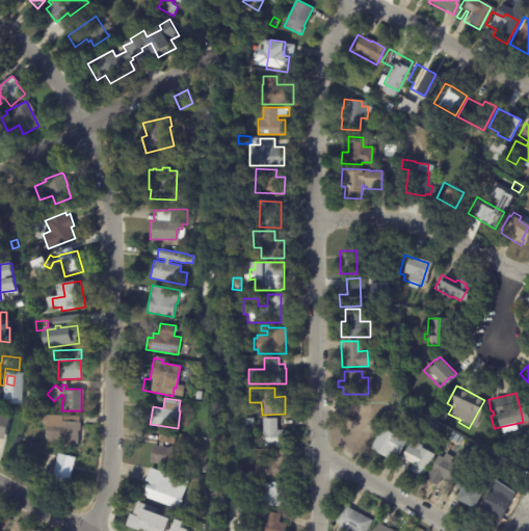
[(345,413),(345,410),(344,410),(344,408),(344,404),(362,404),(361,433),(343,433),(344,427),(343,427),(343,425),(344,425),(345,413)]
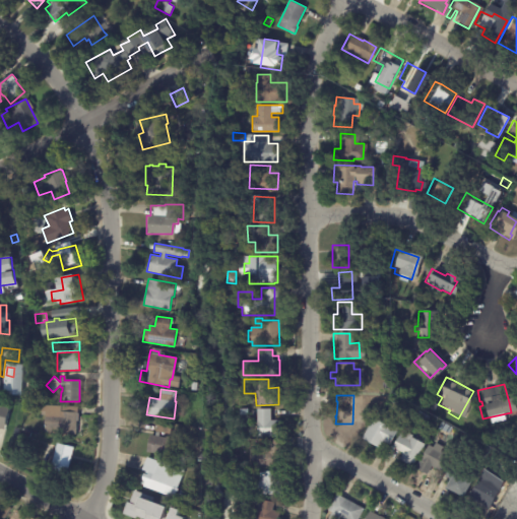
[(0,402),(11,405),(6,430),(0,429),(0,402)]
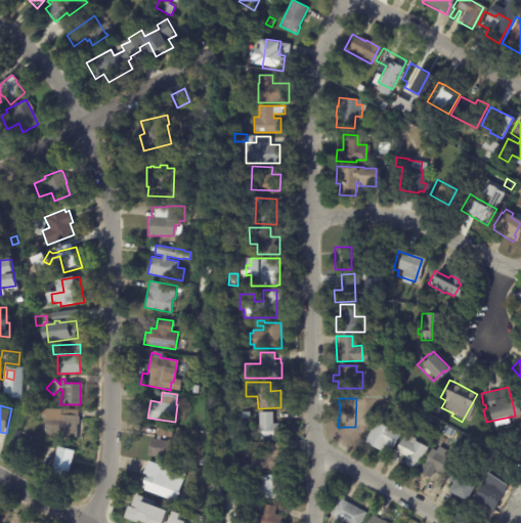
[(28,416),(28,407),(36,408),(35,417),(28,416)]
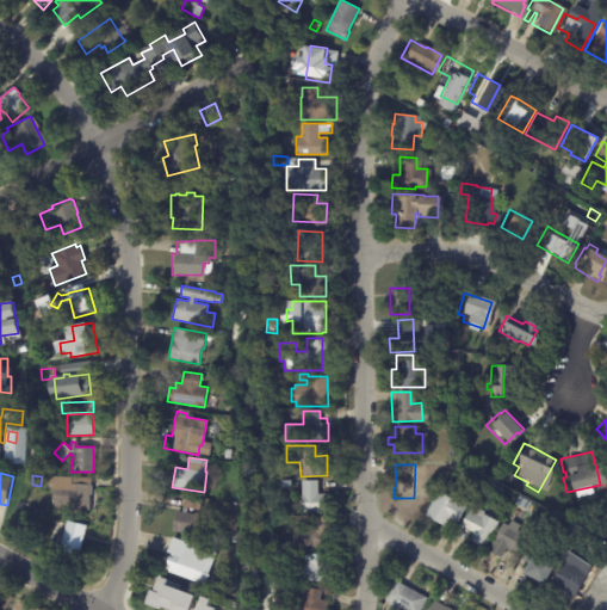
[(91,478),(88,510),(51,509),(51,487),(47,487),(48,476),(91,478)]
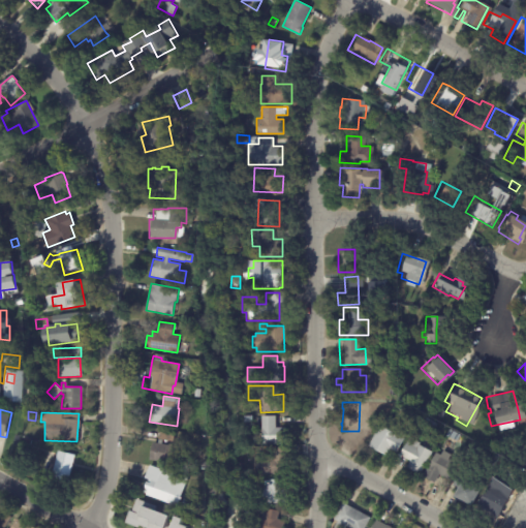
[(275,416),(275,427),(285,427),(284,443),(260,442),(261,415),(275,415),(275,416)]
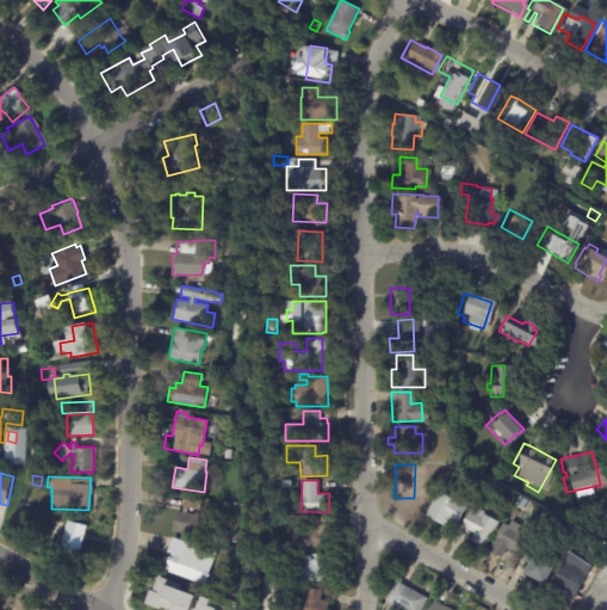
[(483,491),(487,482),(491,485),(497,487),(494,494),(488,492),(487,492),(483,491)]
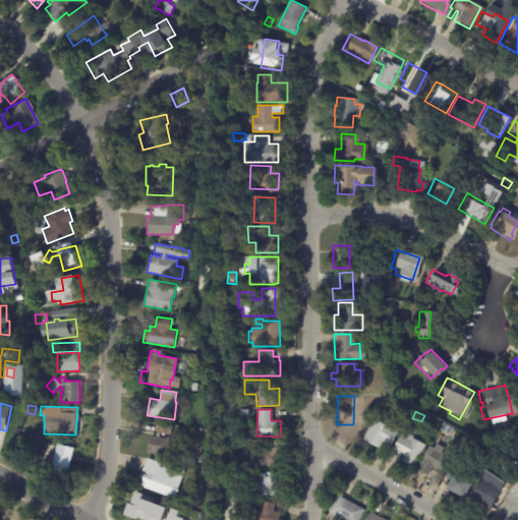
[(386,446),(379,442),(375,449),(357,440),(368,418),(393,432),(386,446)]
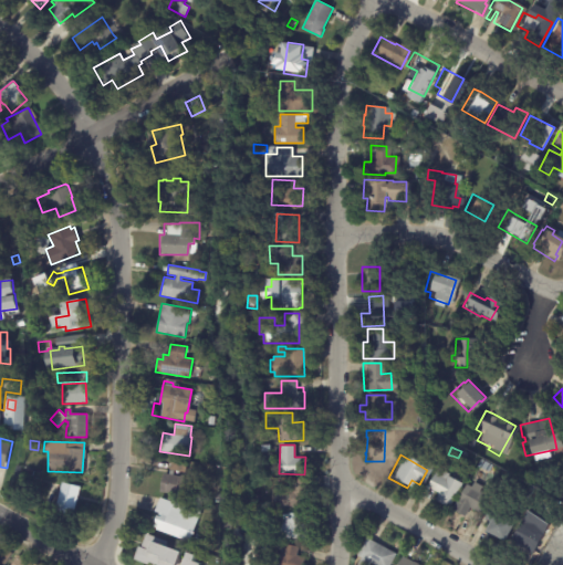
[(472,467),(477,459),(488,464),(485,472),(472,467)]
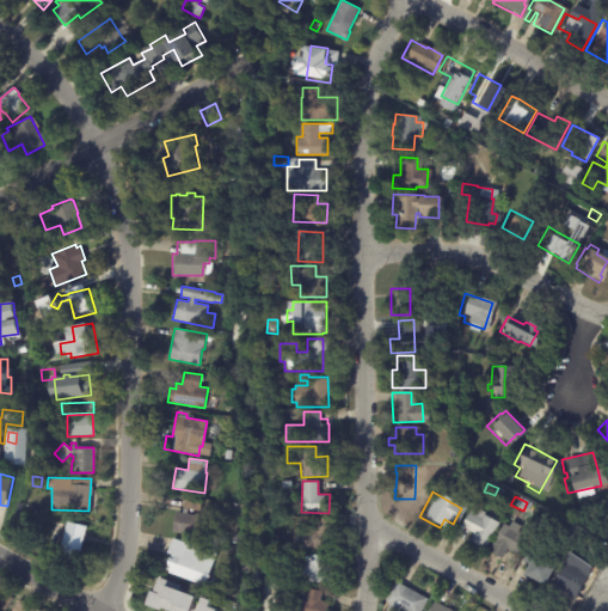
[(172,532),(176,512),(183,513),(185,500),(201,502),(200,511),(188,508),(186,514),(217,519),(214,539),(172,532)]
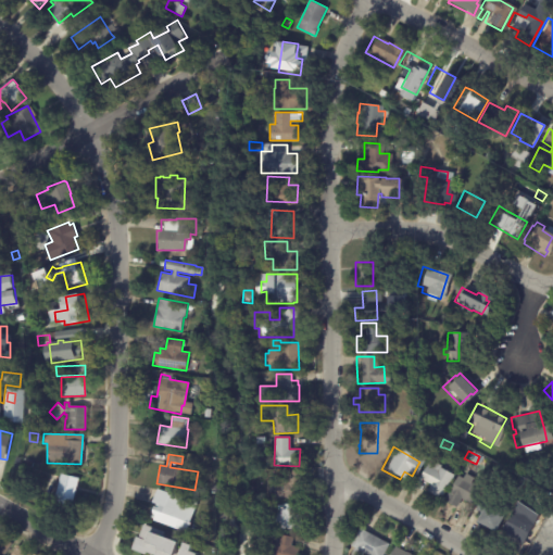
[(437,500),(423,491),(426,486),(414,479),(425,459),(437,466),(436,467),(450,475),(437,500)]
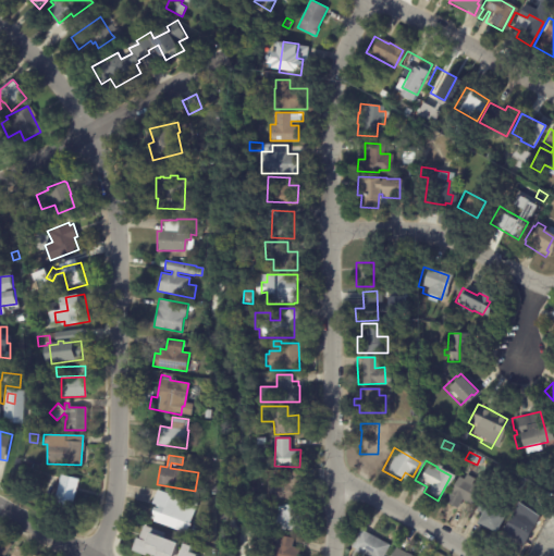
[(299,479),(299,499),(273,499),(274,478),(285,478),(285,471),(299,471),(299,479)]
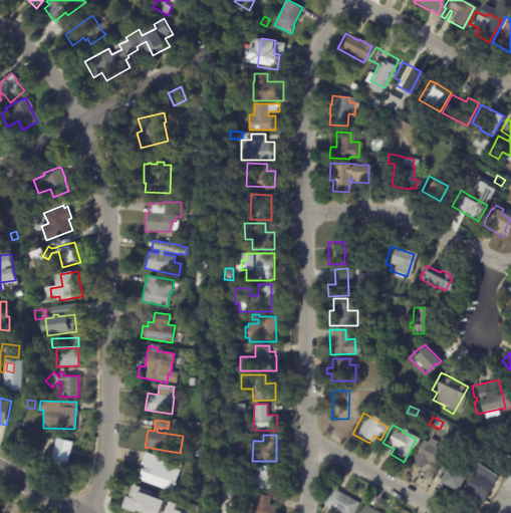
[(71,450),(67,467),(50,463),(56,438),(73,442),(71,450)]
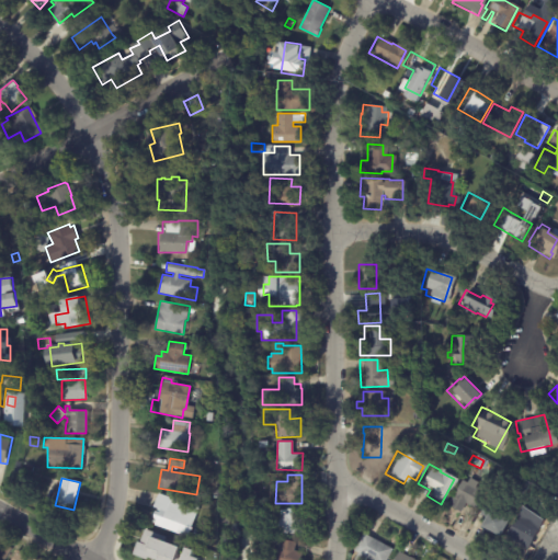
[(470,506),(469,509),(460,503),(455,513),(443,505),(457,480),(462,483),(465,478),(474,483),(471,487),(479,491),(470,506)]
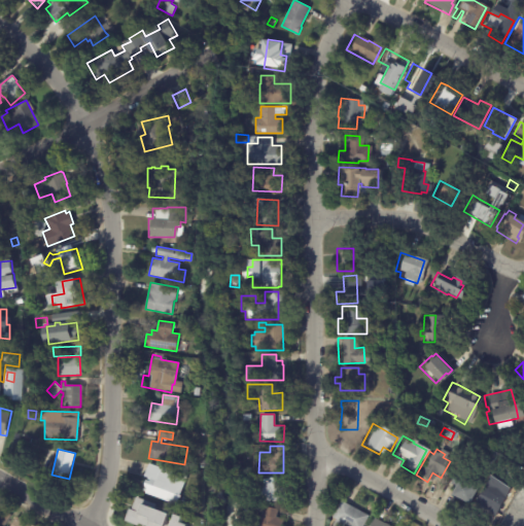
[(200,466),(200,460),(210,461),(209,468),(200,466)]
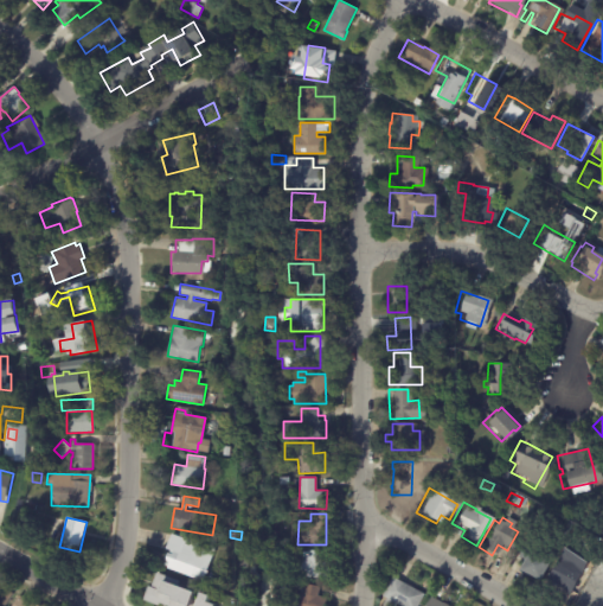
[(216,548),(207,572),(223,576),(219,586),(167,568),(167,566),(165,565),(168,553),(173,554),(174,550),(167,548),(172,534),(185,538),(186,537),(216,548)]
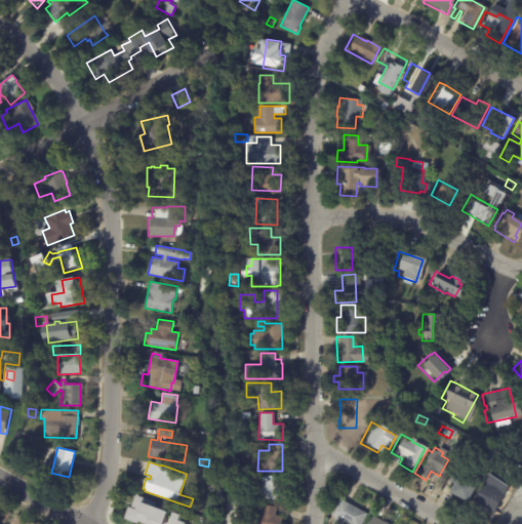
[(449,495),(444,492),(446,488),(441,485),(447,474),(452,477),(456,471),(472,481),(460,501),(449,495)]
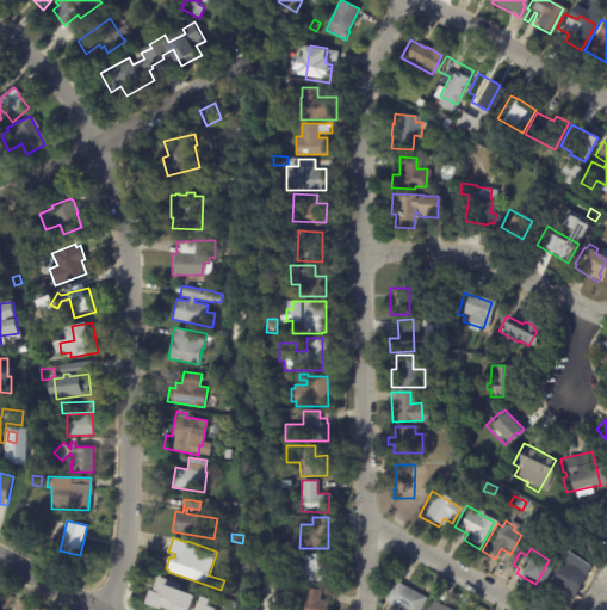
[(586,567),(570,597),(557,590),(550,602),(539,596),(562,552),(587,566),(586,567)]
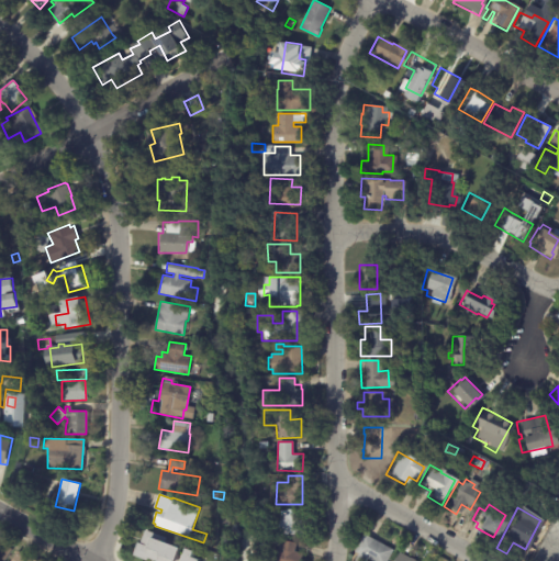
[(304,511),(303,536),(280,536),(280,537),(267,537),(267,533),(280,534),(281,511),(287,511),(287,509),(304,511)]
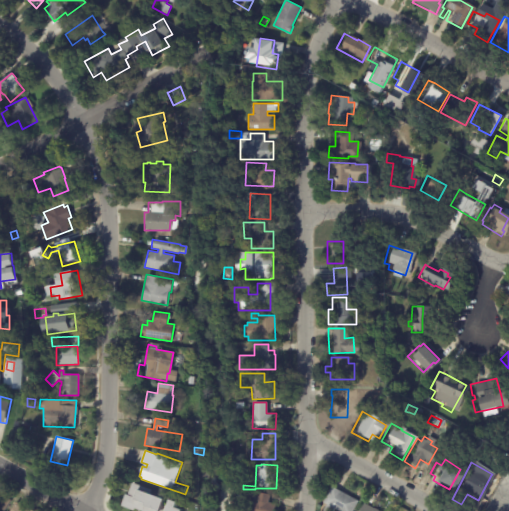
[(330,488),(354,501),(348,510),(331,510),(330,510),(329,510),(319,510),(322,505),(319,503),(327,487),(330,488)]
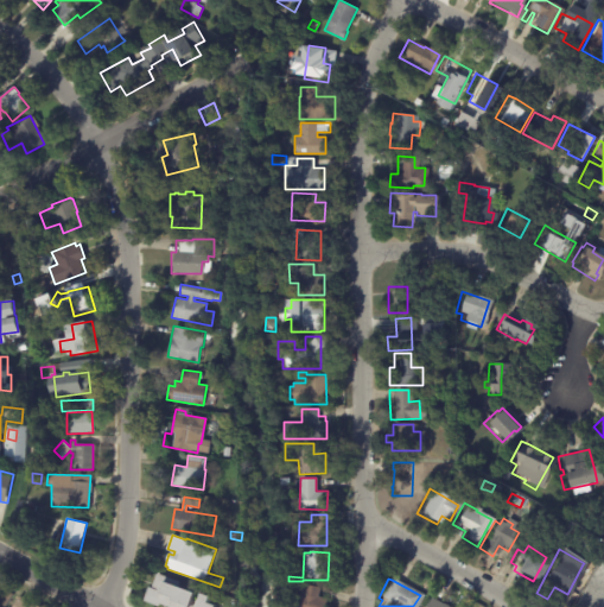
[(180,598),(177,606),(156,606),(159,598),(157,596),(161,586),(163,586),(165,580),(185,587),(180,598)]
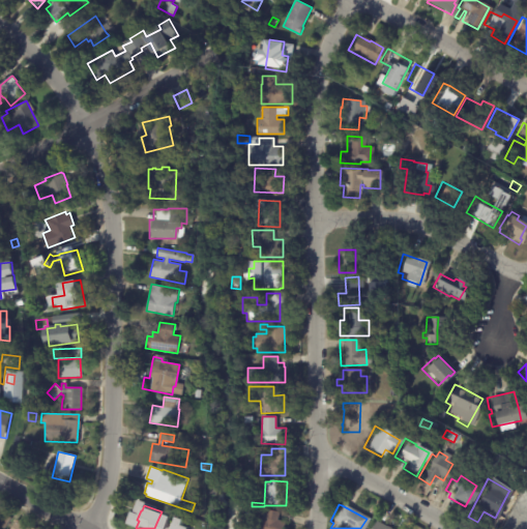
[(280,513),(277,520),(289,523),(287,528),(261,528),(265,508),(280,511),(280,513)]
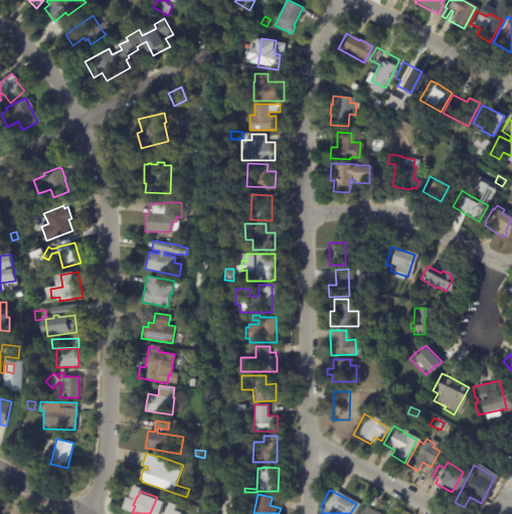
[(236,508),(238,499),(248,502),(246,511),(236,508)]
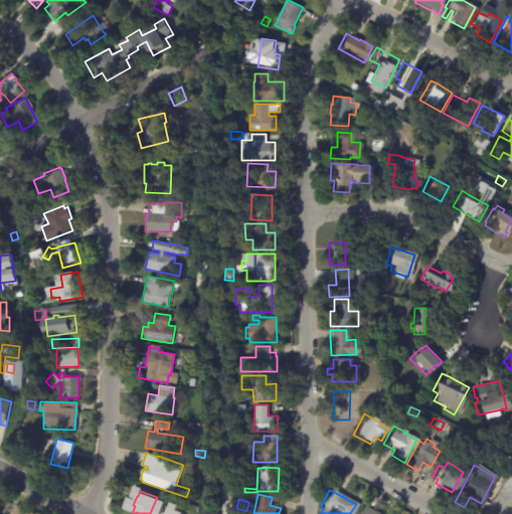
[(4,513),(0,511),(0,507),(5,500),(11,504),(4,513)]
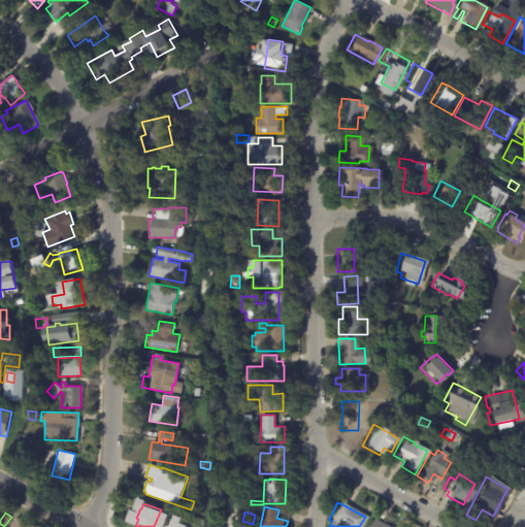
[(184,526),(186,521),(171,517),(168,526),(184,526)]
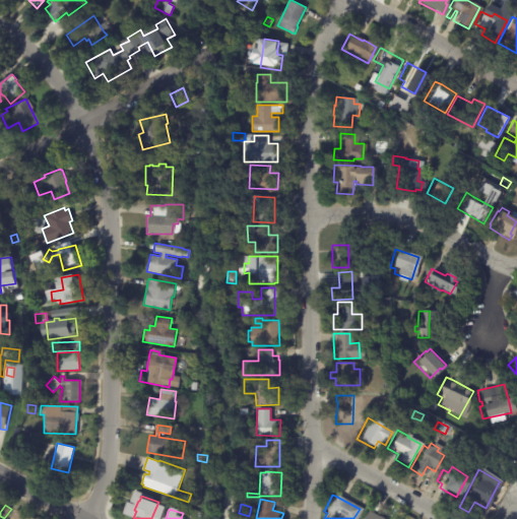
[(21,513),(26,516),(27,515),(33,518),(10,518),(17,510),(21,513)]
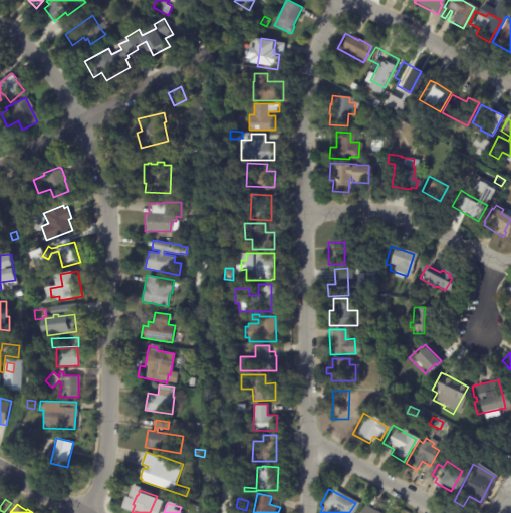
[(357,512),(379,512),(362,504),(357,512)]
